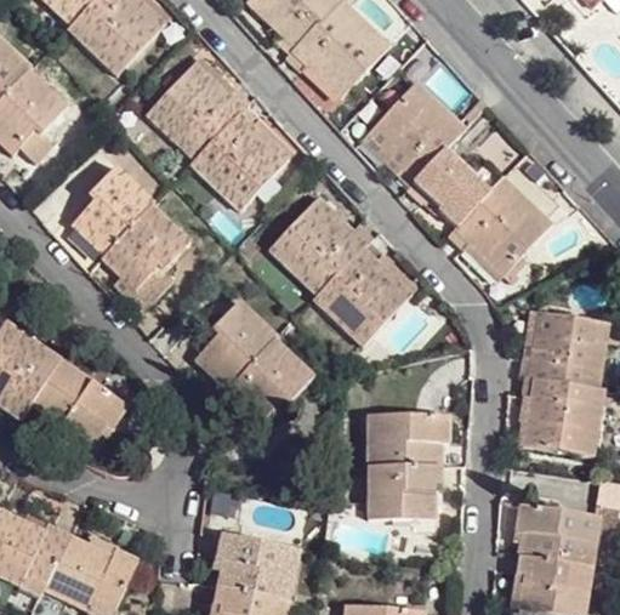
[(45,0),(72,24),(94,0),(45,0)]
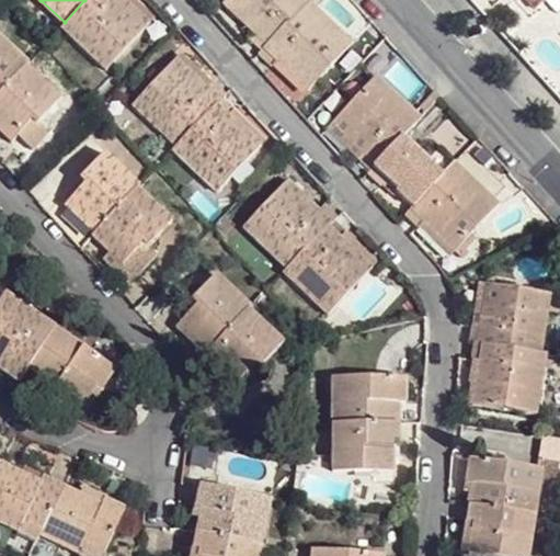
[(84,0),(65,22),(63,23),(106,66),(151,19),(130,0),(84,0)]
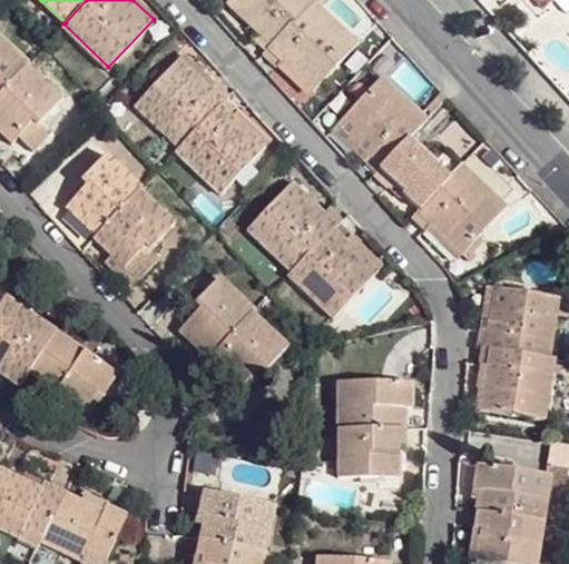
[(133,0),(154,19),(158,13),(144,0),(133,0)]
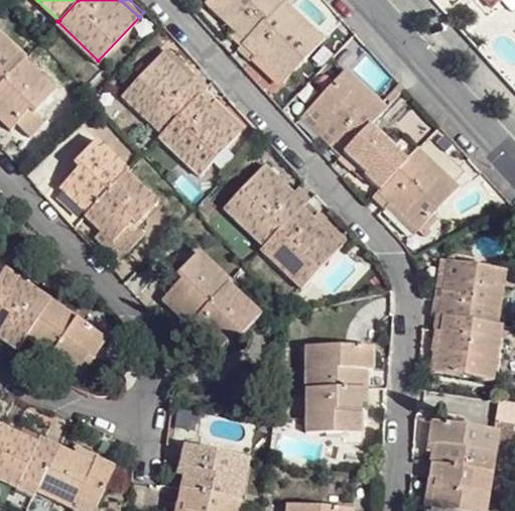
[(206,0),(234,27),(230,32),(241,42),(282,0),(206,0)]
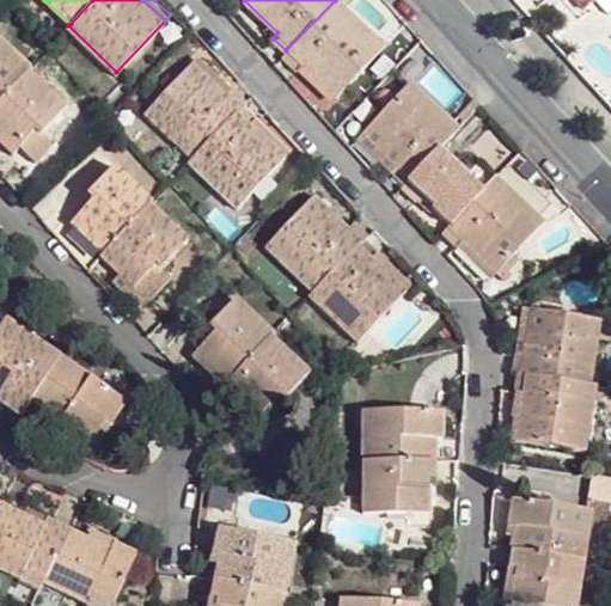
[(335,0),(286,50),(282,55),(297,69),(298,67),(303,62),(336,95),(386,42),(340,0),(335,0)]
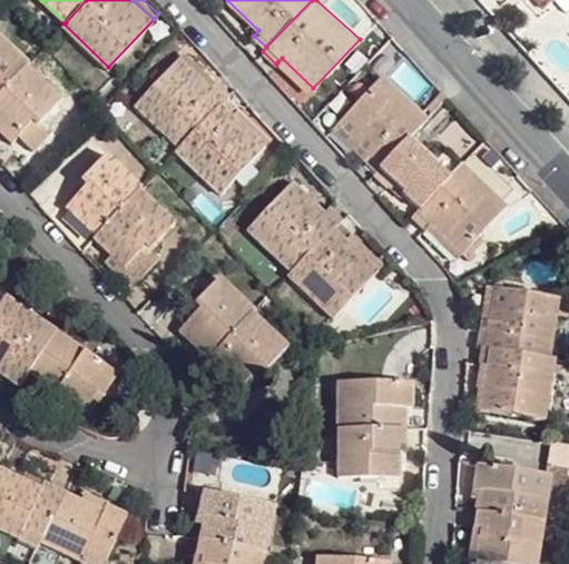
[(372,26),(386,40),(393,33),(380,19),(372,26)]
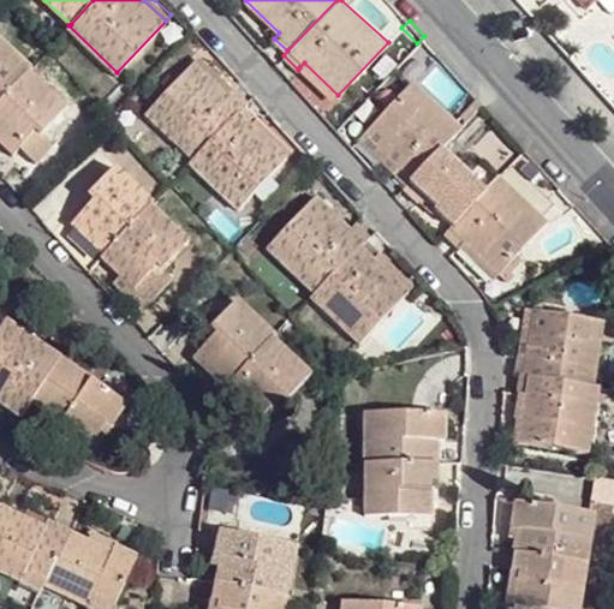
[(0,35),(0,99),(29,67),(33,65),(0,35)]
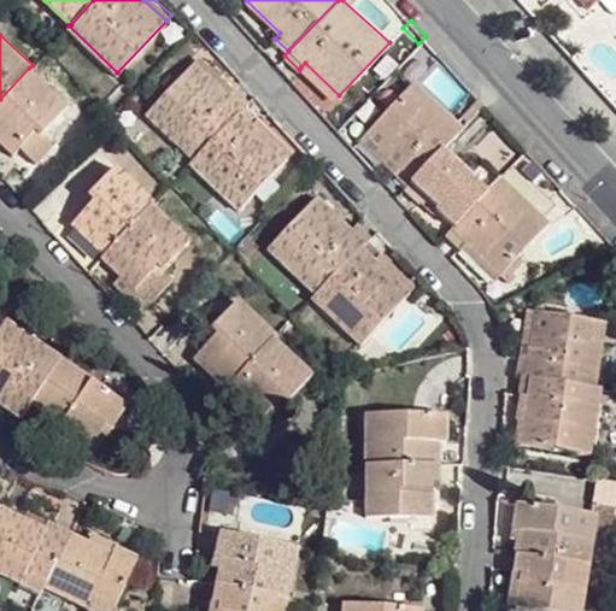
[(194,59),(229,93),(235,87),(200,54),(194,59)]
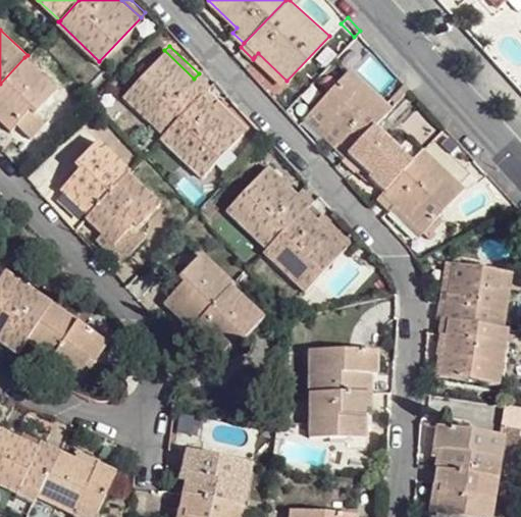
[(164,50),(123,94),(164,132),(207,87),(210,83),(199,73),(194,79),(164,50)]
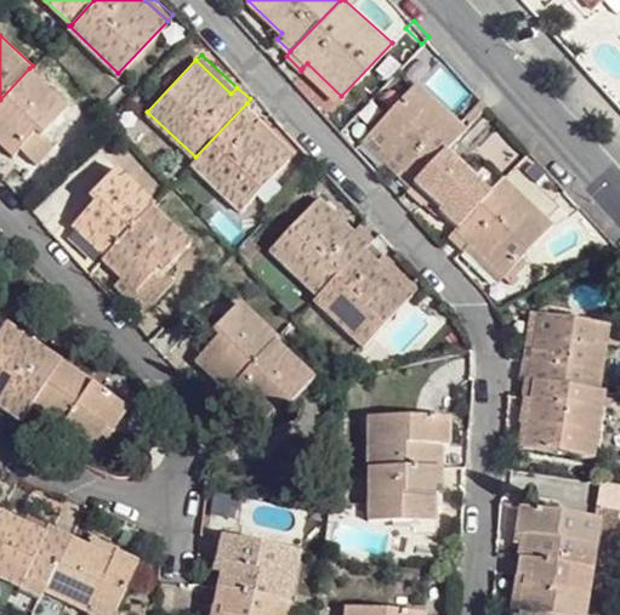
[(302,68),(337,101),(341,96),(307,63),(302,68)]
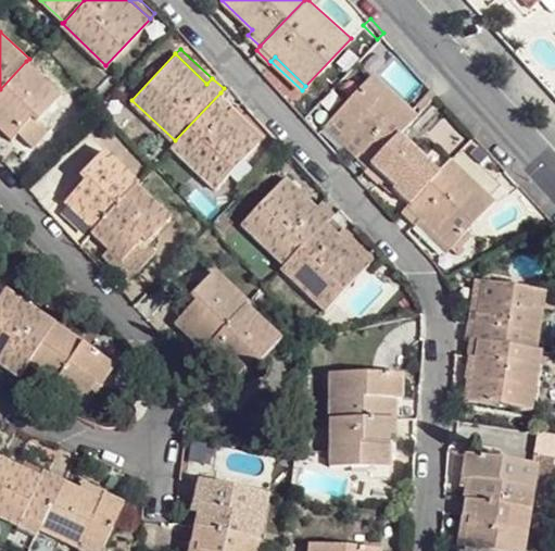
[(26,61),(0,89),(0,125),(12,137),(17,132),(33,115),(37,120),(38,117),(62,94),(26,61)]
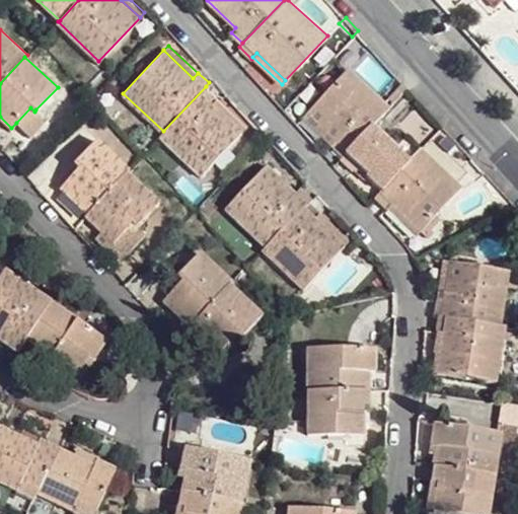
[(349,66),(307,111),(337,138),(331,143),(344,153),(372,123),(389,104),(349,66)]
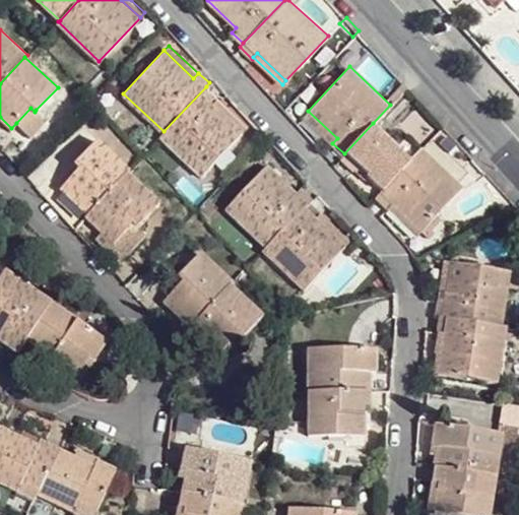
[(206,86),(164,131),(160,135),(201,175),(244,130),(213,102),(217,98),(218,97),(206,86)]
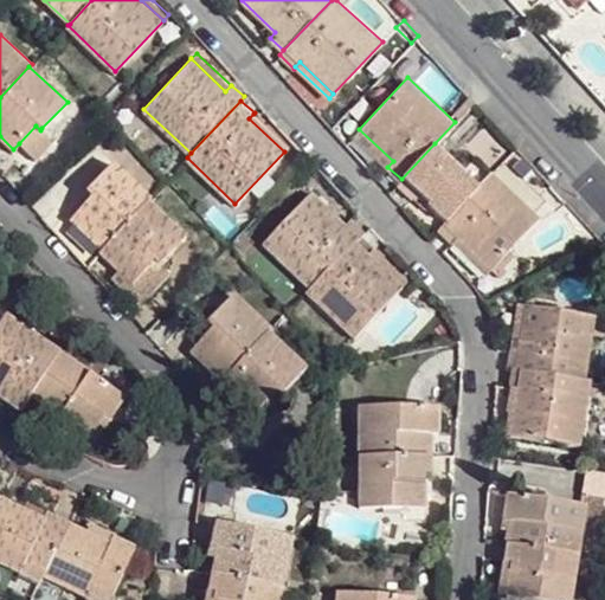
[(253,114),(249,118),(284,152),(289,146),(253,114)]
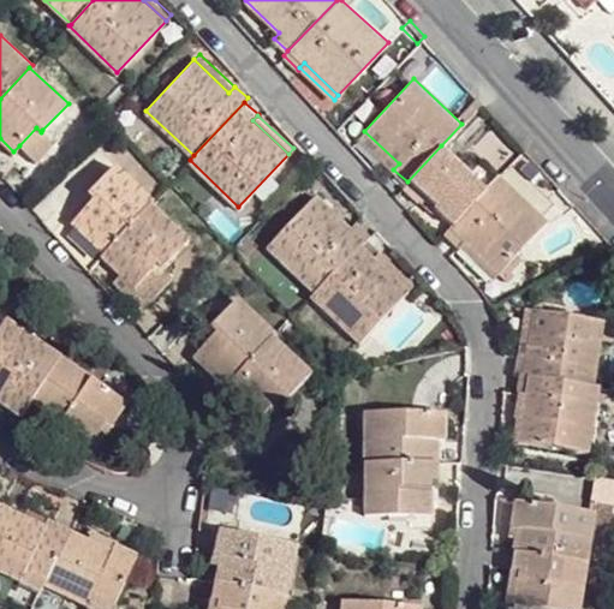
[(19,145),(37,161),(54,142),(42,130),(41,132),(36,127),(19,145)]
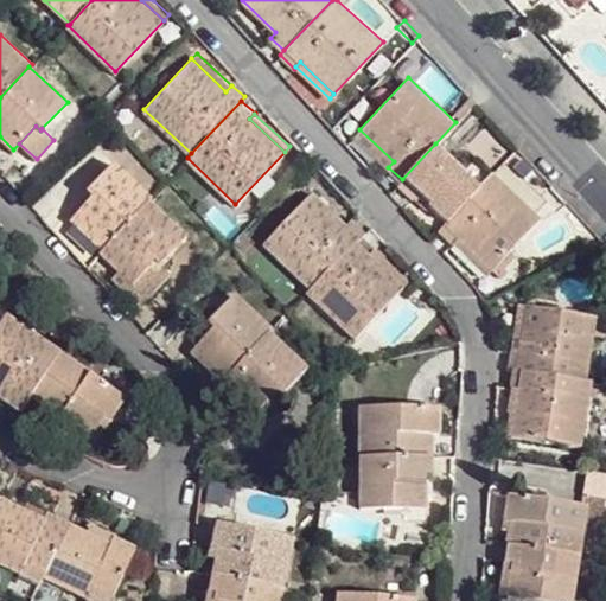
[(349,140),(372,162),(377,158),(388,167),(394,161),(359,129),(349,140)]
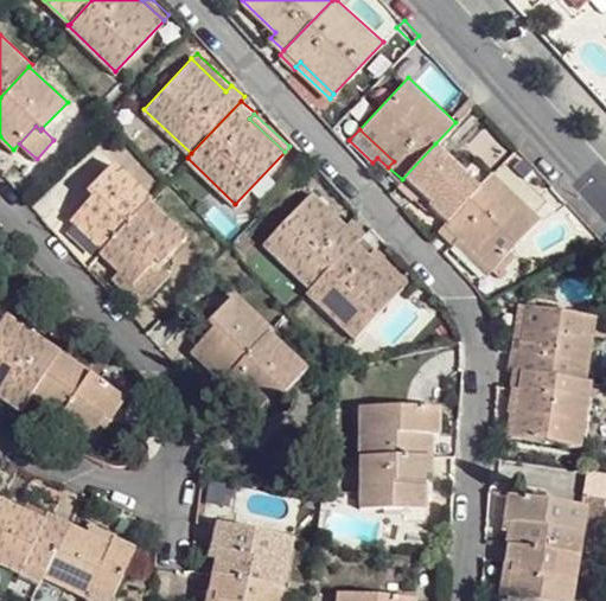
[(0,145),(10,154),(13,149),(0,136),(0,145)]
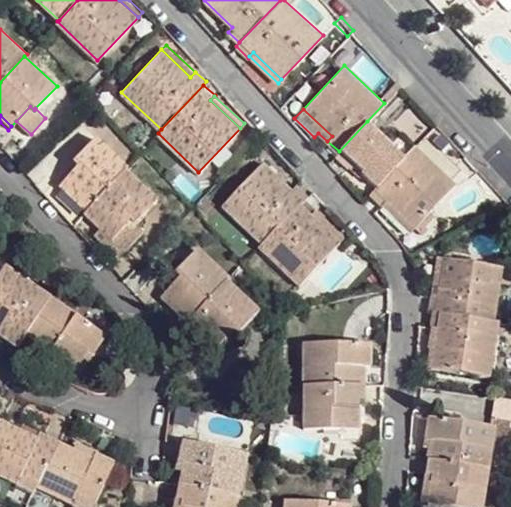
[(367,121),(339,151),(336,154),(348,165),(349,165),(353,159),(364,169),(362,171),(377,185),(405,155),(367,121)]
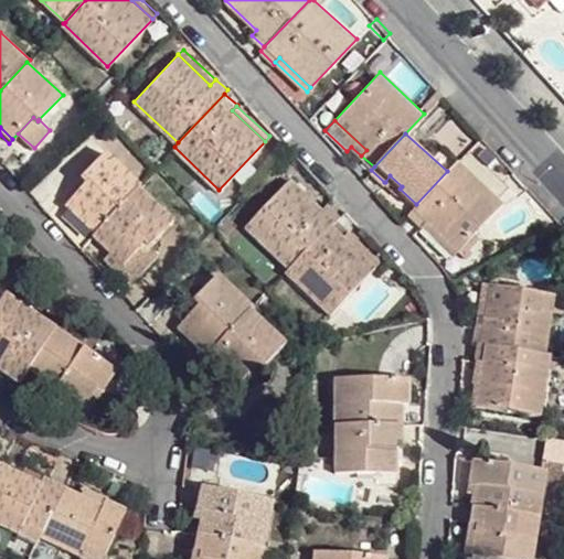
[(86,181),(66,202),(95,229),(138,184),(140,182),(106,149),(82,175),(86,181)]
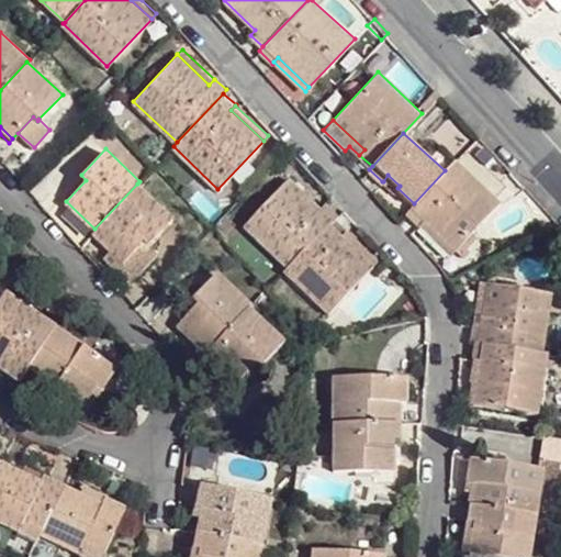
[(456,158),(445,170),(414,203),(406,211),(418,223),(419,222),(424,218),(457,247),(502,200),(456,158)]
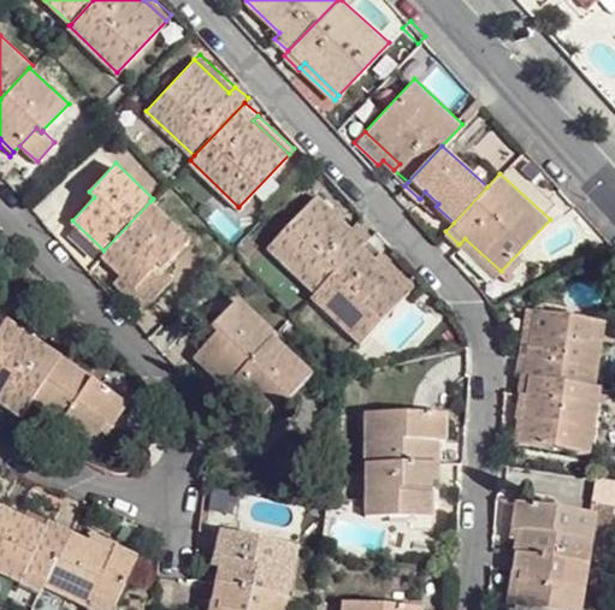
[(420,199),(433,209),(436,206),(438,203),(425,191),(420,199)]
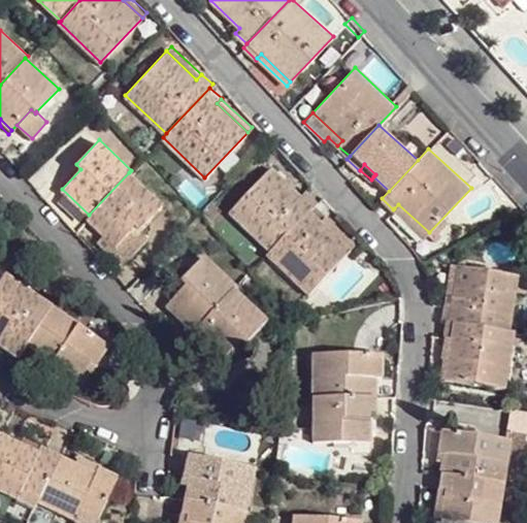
[(271,166),(229,210),(270,249),(313,204),(293,187),(285,178),(271,166)]
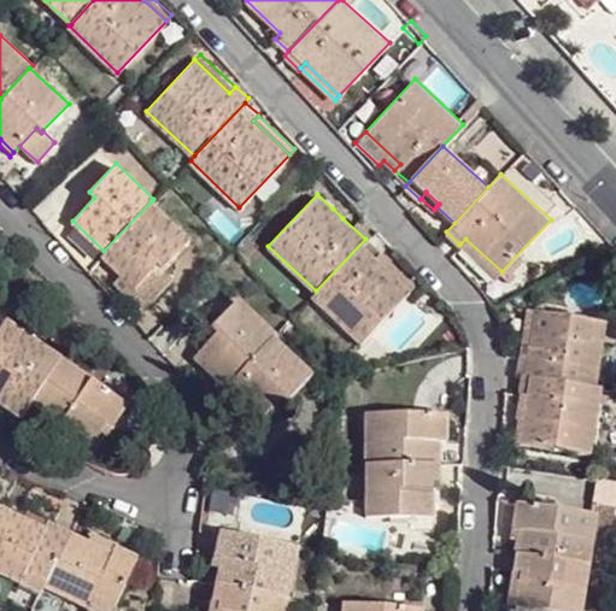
[(151,201),(104,251),(103,254),(121,272),(135,286),(152,301),(174,277),(163,268),(191,239),(151,201)]
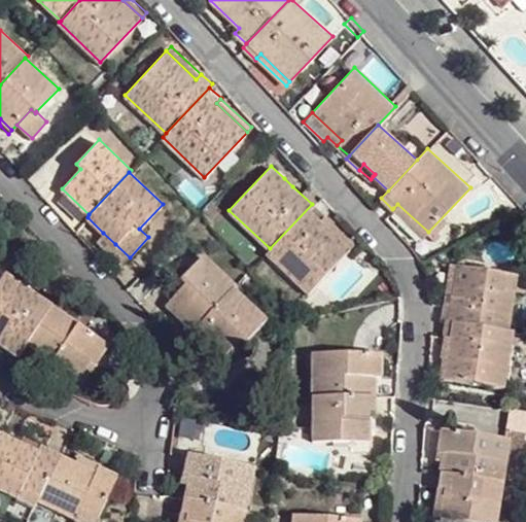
[(289,173),(284,178),(292,186),(297,181),(289,173)]
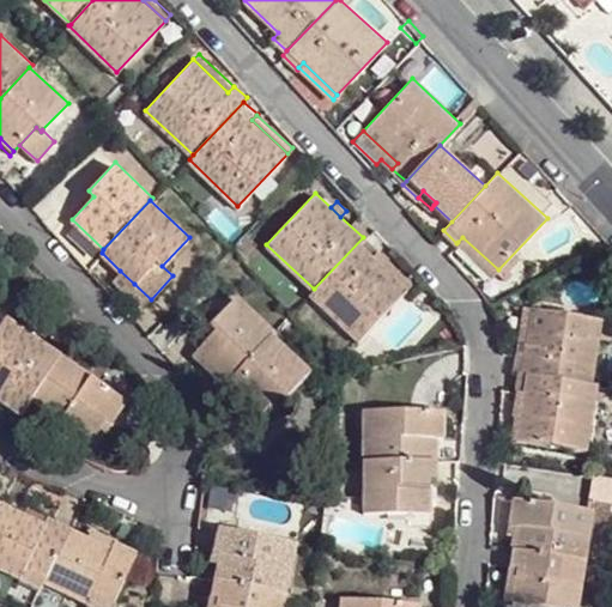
[(363,237),(314,289),(310,293),(359,339),(408,287),(374,254),(379,249),(379,248),(365,235),(363,237)]
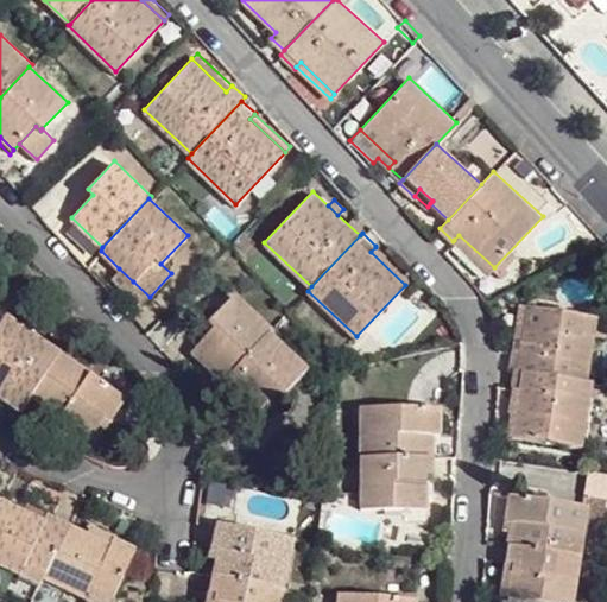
[(454,240),(488,273),(494,267),(459,235),(454,240)]
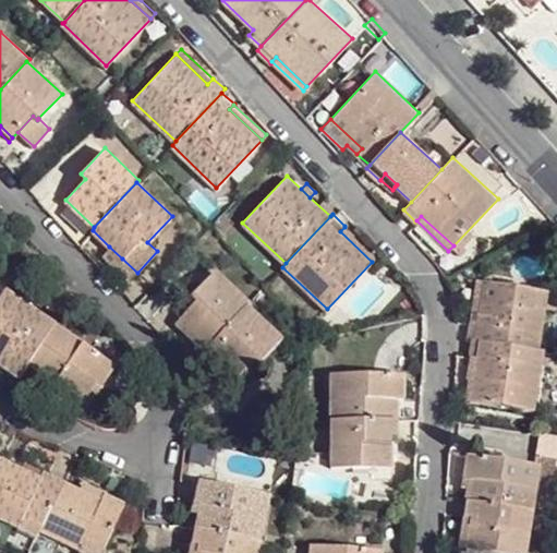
[(344,227),(340,231),(372,262),(376,256),(344,227)]
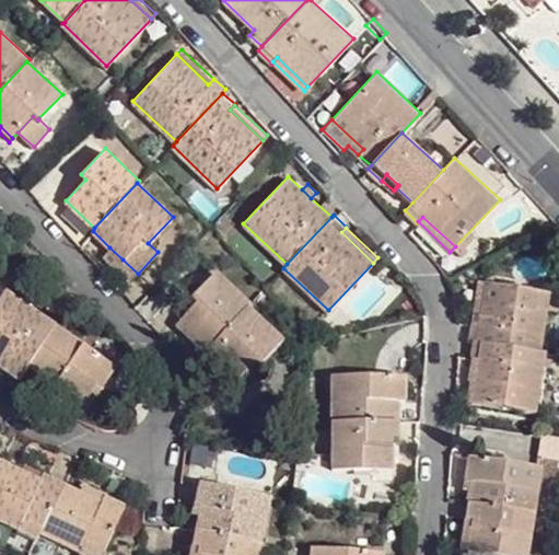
[(109,247),(103,255),(130,280),(138,274),(123,259),(109,247)]
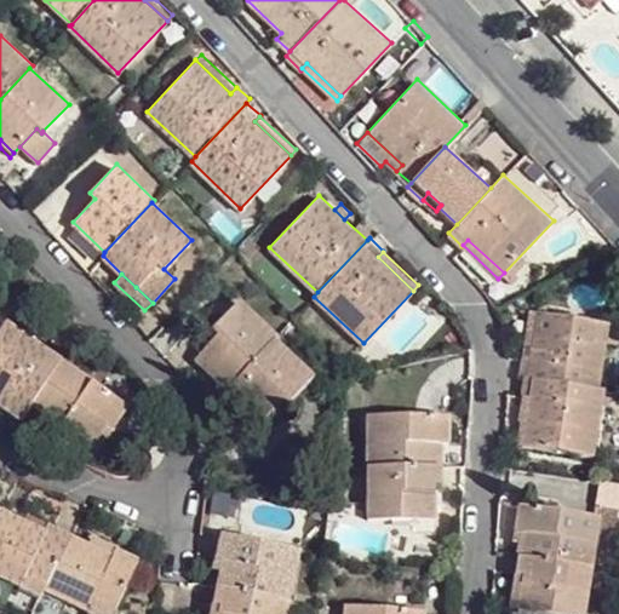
[(240,299),(212,327),(218,332),(196,356),(228,388),(275,337),(278,334),(240,299)]
